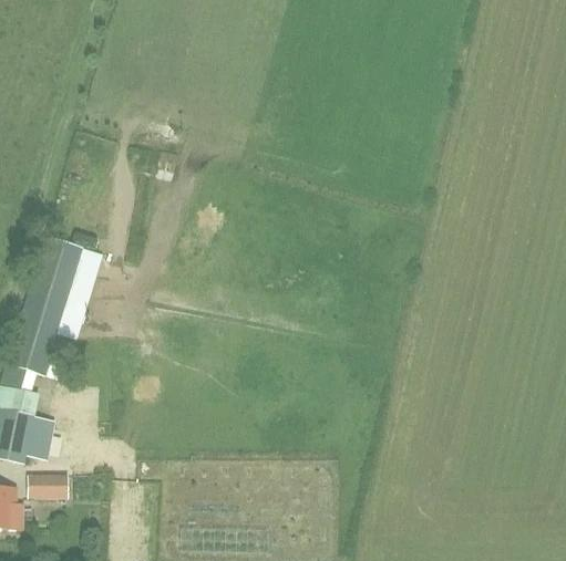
[(44,373),(51,352),(83,246),(47,235),(8,362),(44,373)]
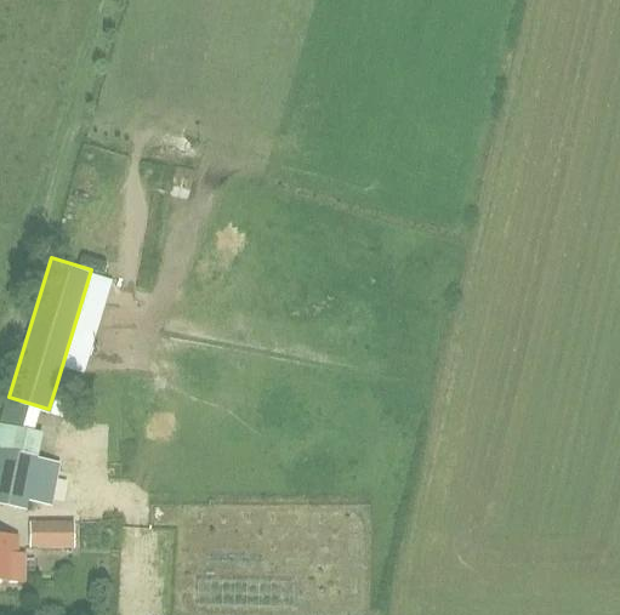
[(95,266),(83,300),(104,307),(117,273),(95,266)]
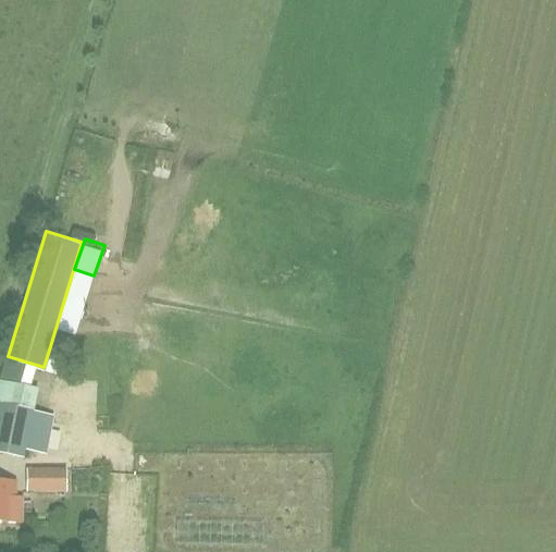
[(60,320),(77,323),(81,305),(64,302),(60,320)]
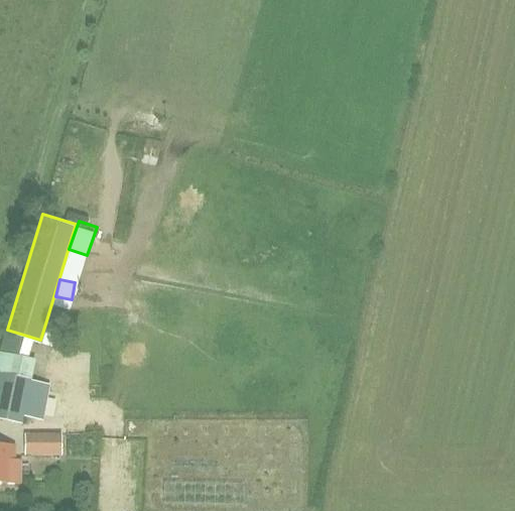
[(2,347),(1,363),(38,364),(38,348),(2,347)]
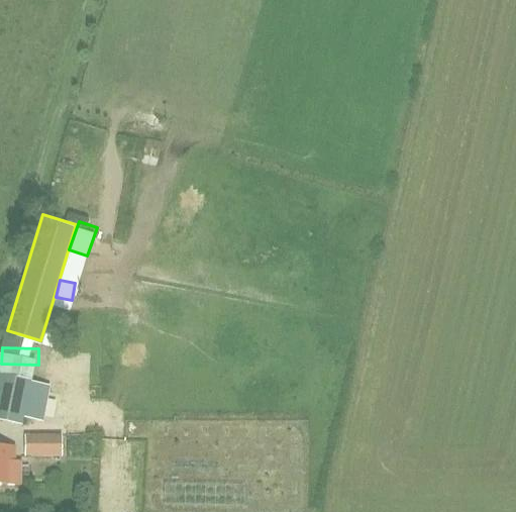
[(42,418),(44,410),(49,383),(31,379),(0,372),(0,416),(20,421),(21,414),(42,418)]
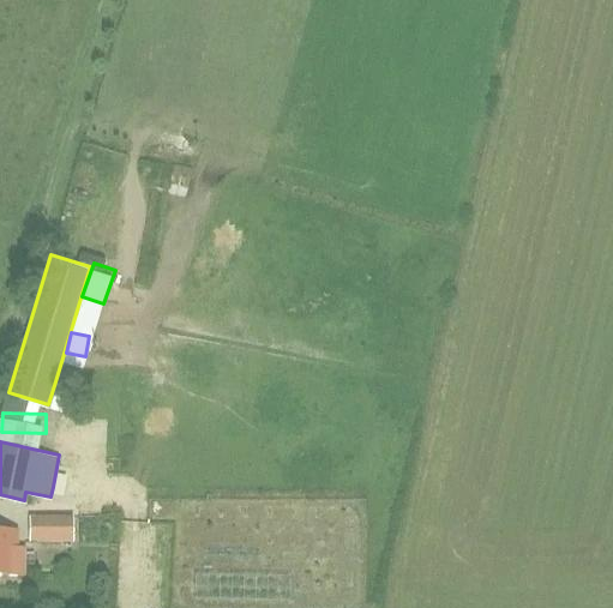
[(74,537),(74,513),(37,513),(37,539),(74,537)]
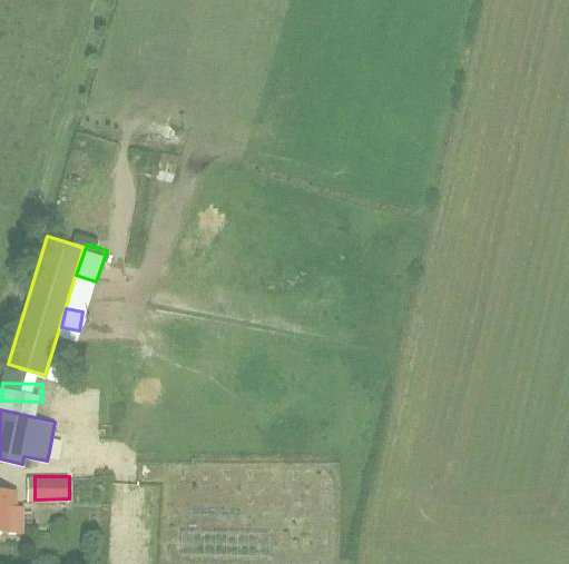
[(0,530),(22,531),(22,504),(17,504),(17,490),(0,488),(0,530)]
